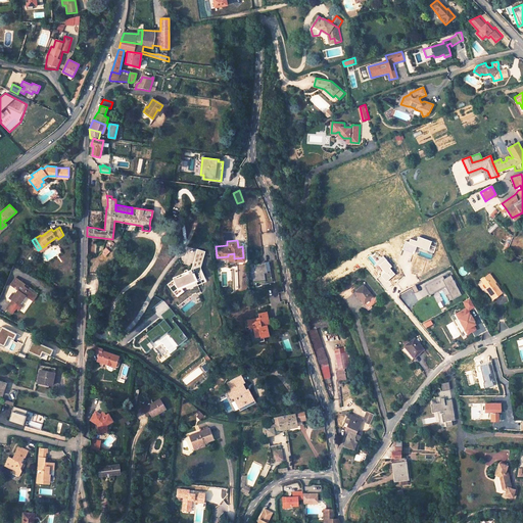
[(202,269),(204,250),(196,249),(193,268),(202,269)]
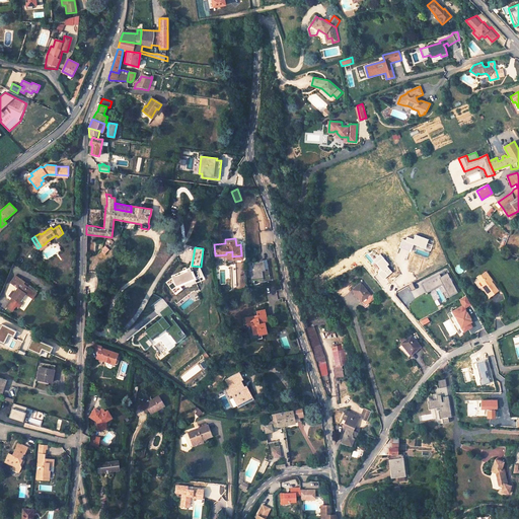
[(264,260),(252,261),(253,268),(250,269),(252,279),(264,277),(263,275),(269,274),(268,268),(265,268),(264,260)]
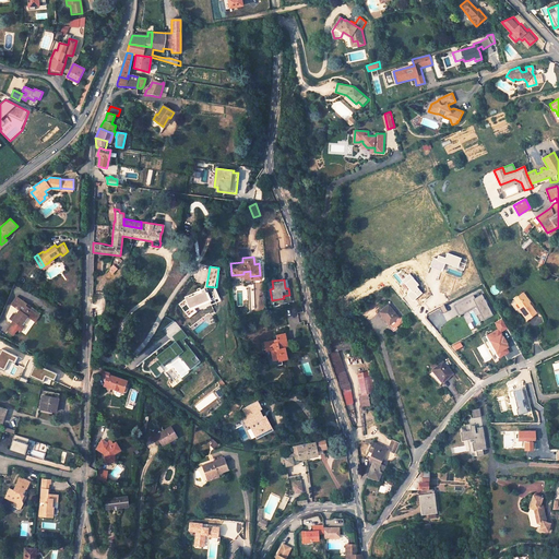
[(206,288),(183,296),(186,304),(182,305),(186,317),(197,313),(195,308),(200,307),(201,307),(212,304),(206,288)]
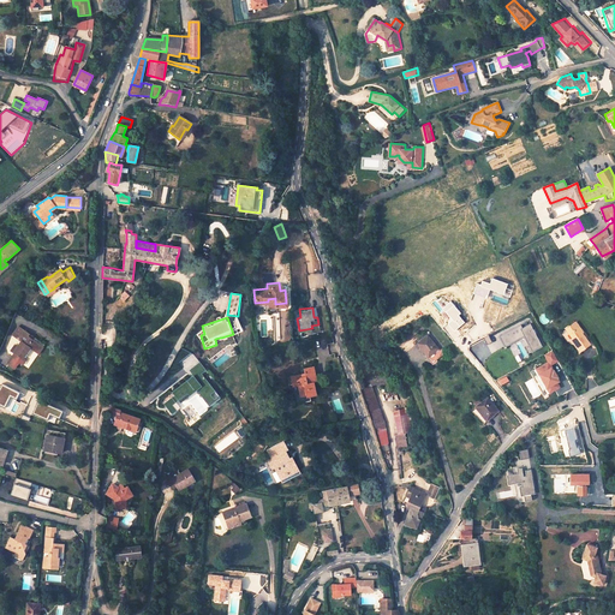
[(587,345),(579,330),(580,330),(575,322),(566,328),(572,338),(574,341),(572,342),(577,351),(587,345)]
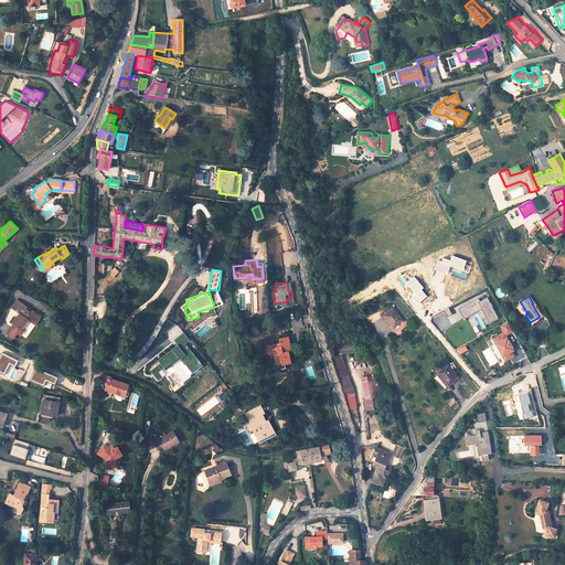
[(464,317),(481,308),(488,321),(498,317),(487,297),(480,300),(478,297),(458,308),(464,317)]
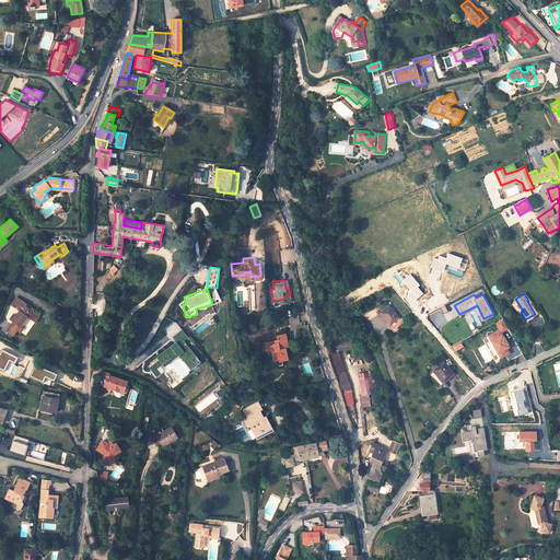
[(27,304),(16,296),(11,305),(20,312),(15,317),(13,315),(10,319),(12,322),(9,326),(16,330),(20,334),(23,329),(20,327),(27,317),(32,321),(36,315),(30,310),(25,306),(27,304)]
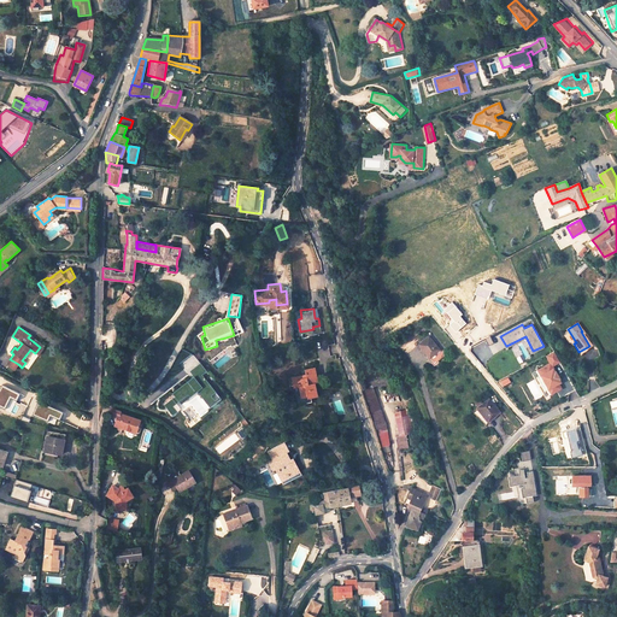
[(439,348),(428,335),(417,344),(429,357),(439,348)]
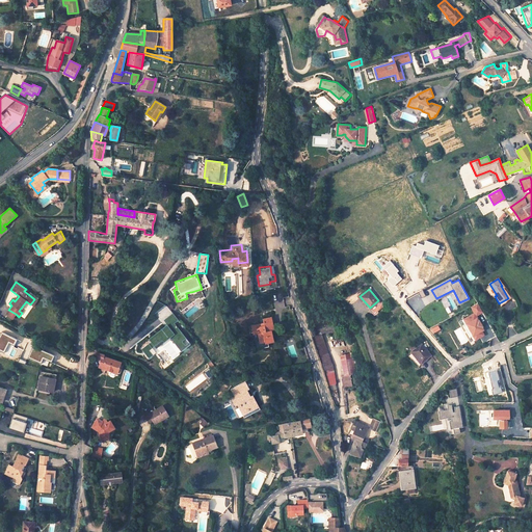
[(474,313),(463,318),(467,323),(473,335),(475,339),(483,335),(481,330),(483,329),(481,326),(482,326),(476,315),(482,312),(477,302),(471,306),(474,313)]
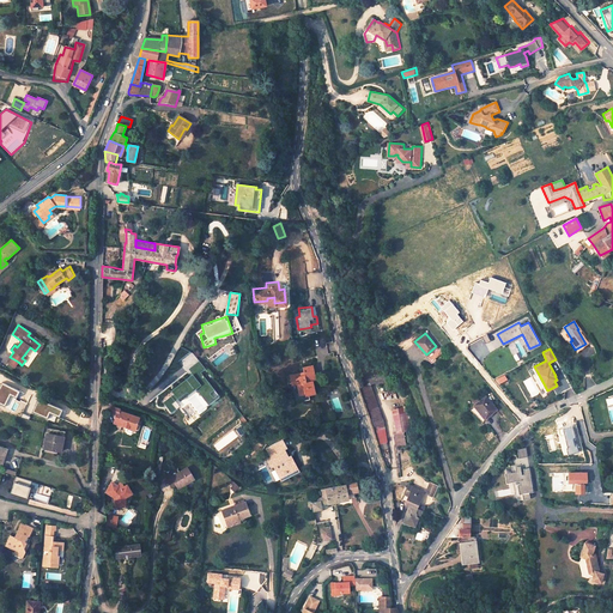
[(208,405),(219,396),(201,372),(206,369),(193,352),(180,362),(190,377),(173,390),(178,398),(186,393),(188,396),(198,389),(208,405)]
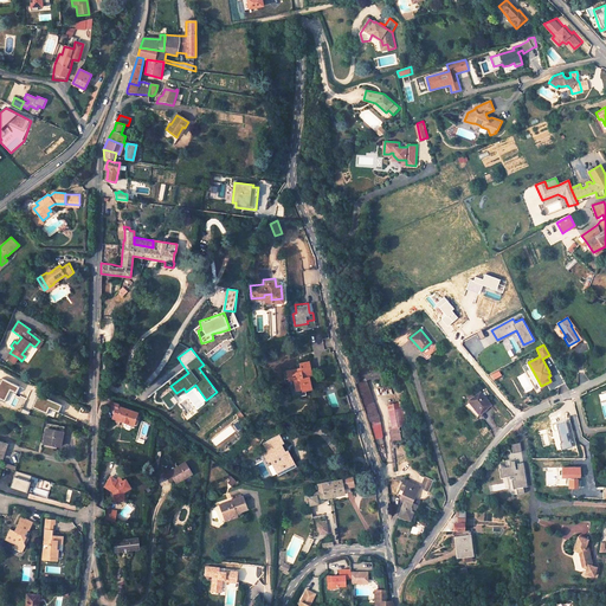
[(13,365),(18,358),(10,353),(6,359),(13,365)]
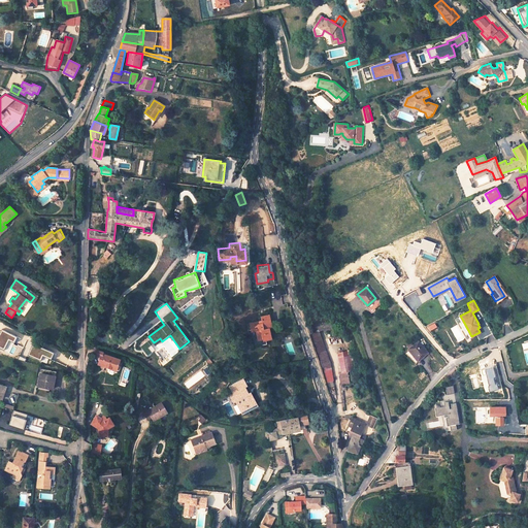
[(305,324),(310,340),(319,366),(328,363),(318,328),(330,322),(327,314),(305,323),(305,324)]
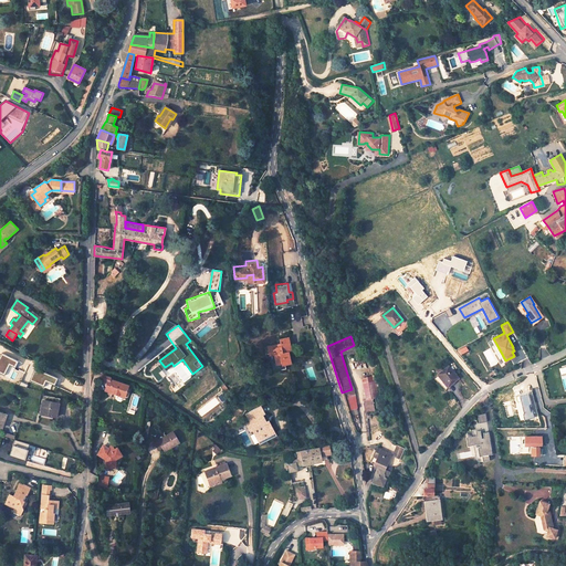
[(280,344),(266,346),(269,355),(274,354),(275,357),(273,357),(275,364),(281,363),(290,360),(287,352),(291,350),(287,337),(279,338),(280,344)]
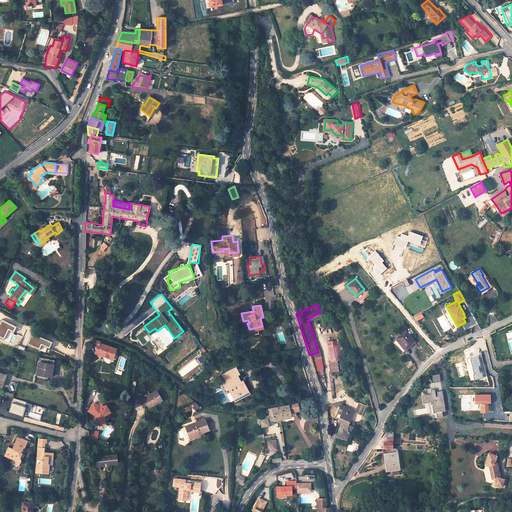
[(455,322),(449,311),(445,313),(451,324),(455,322)]
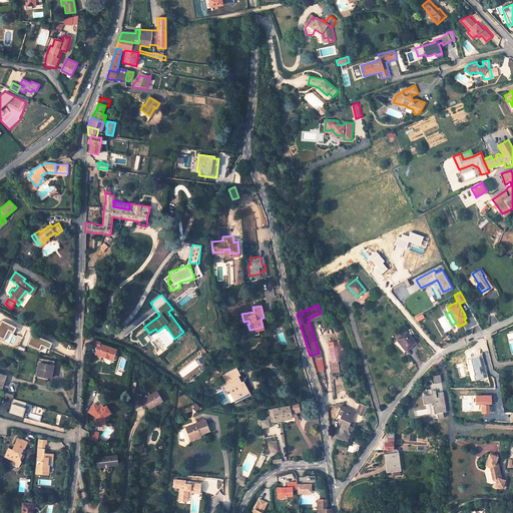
[(405,331),(396,339),(405,350),(415,342),(405,331)]
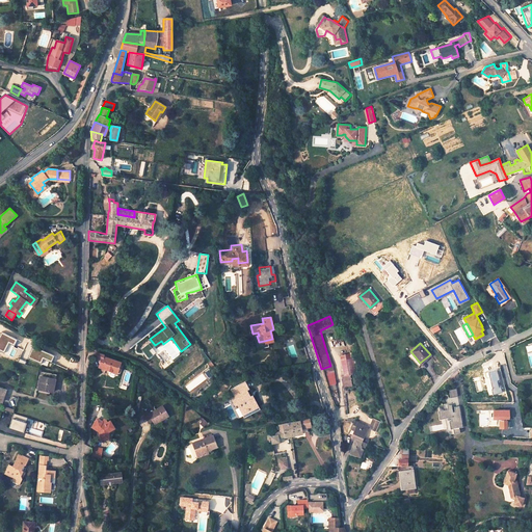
[(102,360),(99,367),(116,373),(121,363),(104,357),(104,355),(98,352),(96,357),(102,360)]
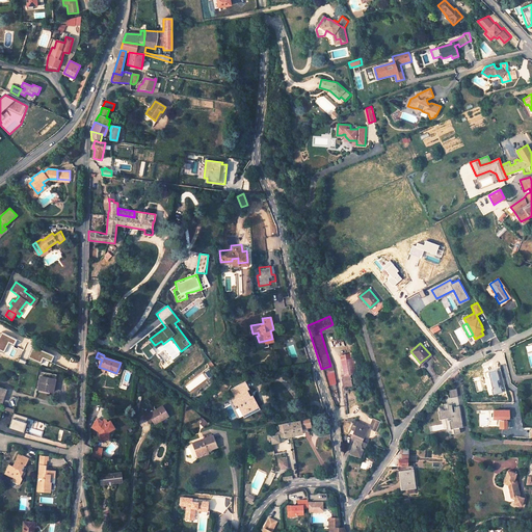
[(348,354),(340,356),(345,377),(350,376),(352,375),(348,354)]
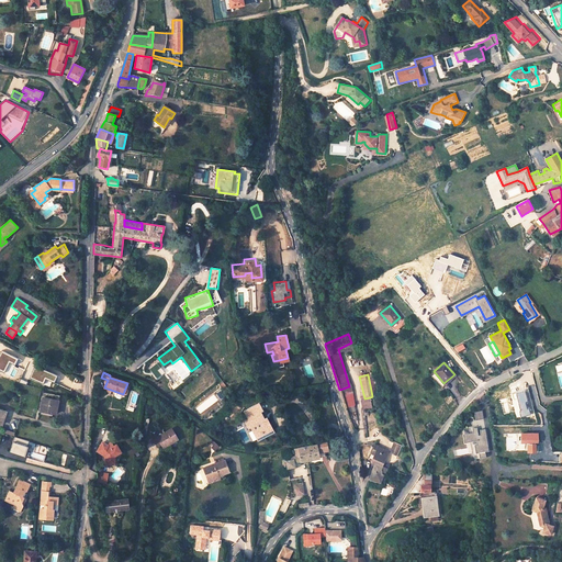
[(345,406),(351,404),(349,386),(339,390),(345,406)]
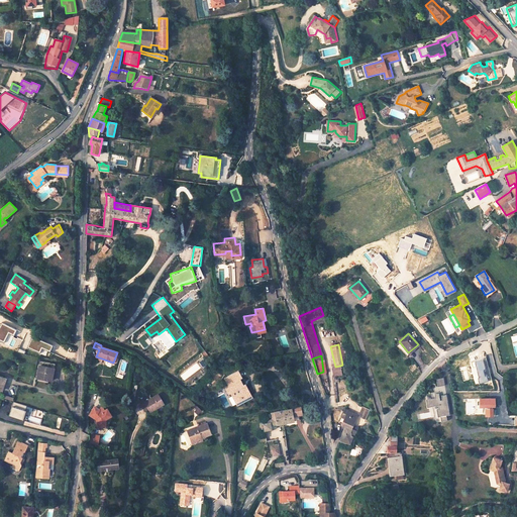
[(40,360),(37,378),(52,381),(56,364),(40,360)]
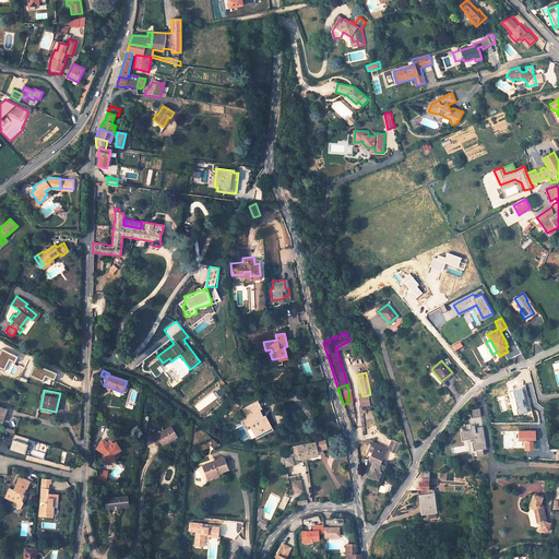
[(360,396),(363,406),(370,406),(368,395),(363,396),(360,396)]
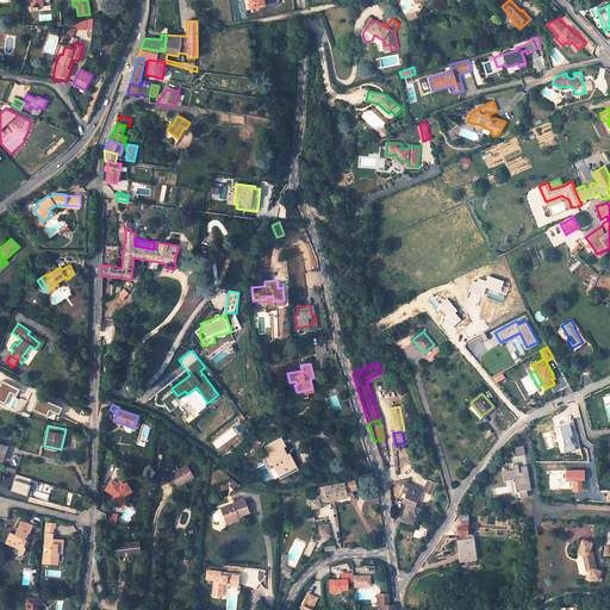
[(272,446),(267,448),(269,455),(267,456),(271,464),(273,462),(275,467),(278,466),(281,471),(285,468),(286,472),(292,468),(285,455),(287,454),(284,446),(285,444),(281,437),(271,443),(272,446)]
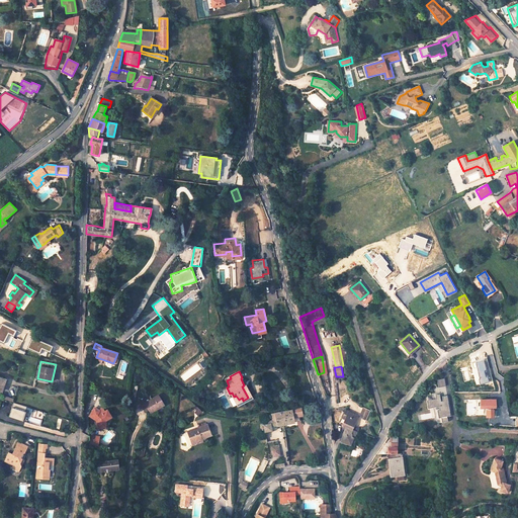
[(321,382),(326,380),(324,372),(318,374),(319,378),(321,382)]
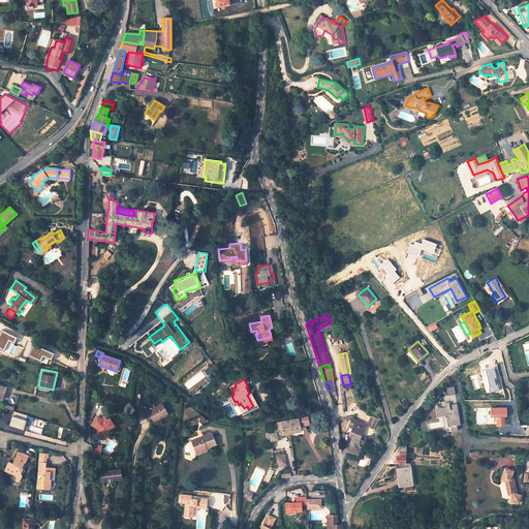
[(456,394),(455,386),(446,387),(448,395),(456,394)]
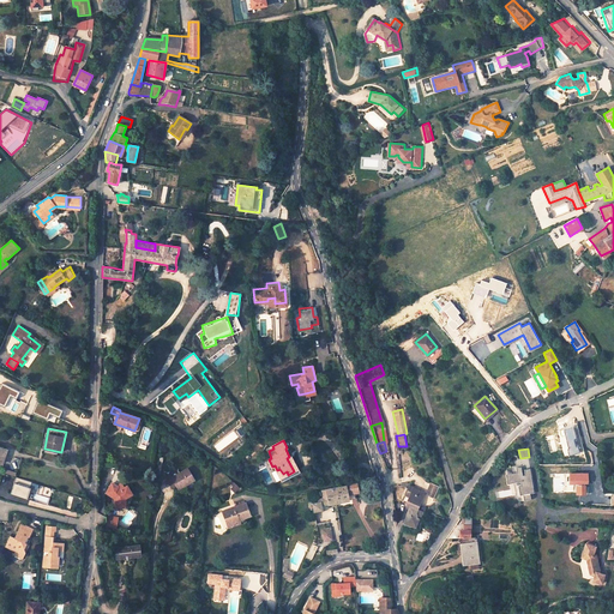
[(280,469),(277,470),(283,482),(301,473),(292,456),(289,457),(287,458),(294,471),(288,475),(287,471),(283,474),(280,469)]
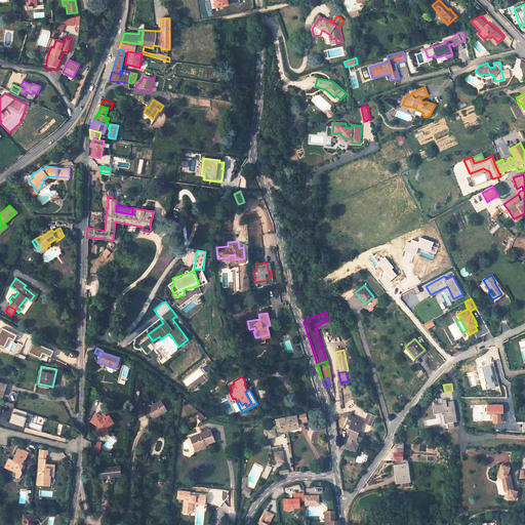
[(447,406),(446,399),(442,400),(441,398),(438,398),(439,404),(435,405),(436,413),(440,412),(442,429),(454,427),(454,421),(457,421),(453,400),(449,401),(449,406),(447,406)]
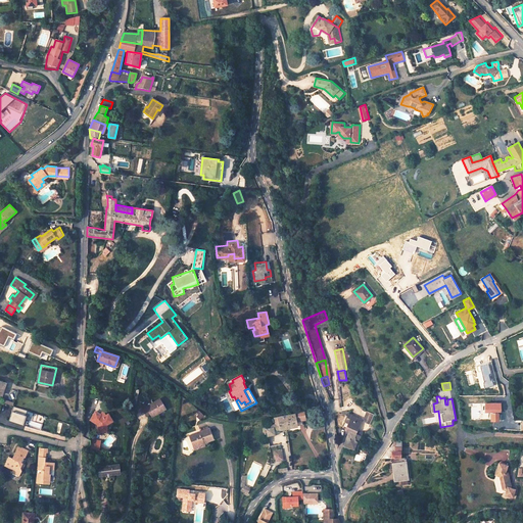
[(151,414),(154,419),(159,417),(160,415),(159,413),(159,412),(164,409),(159,399),(154,402),(152,402),(152,403),(147,408),(151,414)]
